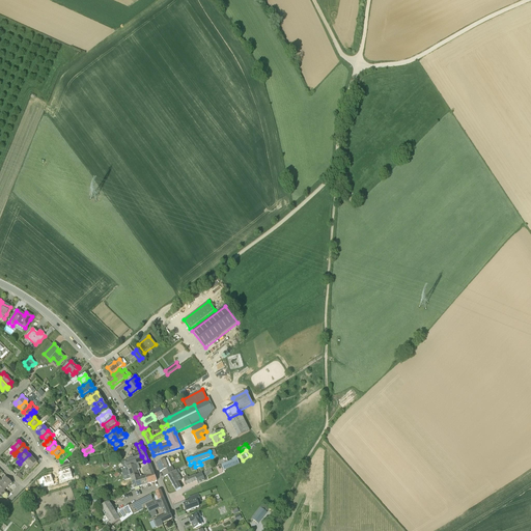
[(33,458),(29,454),(20,464),(21,465),(24,463),(27,465),(33,458)]
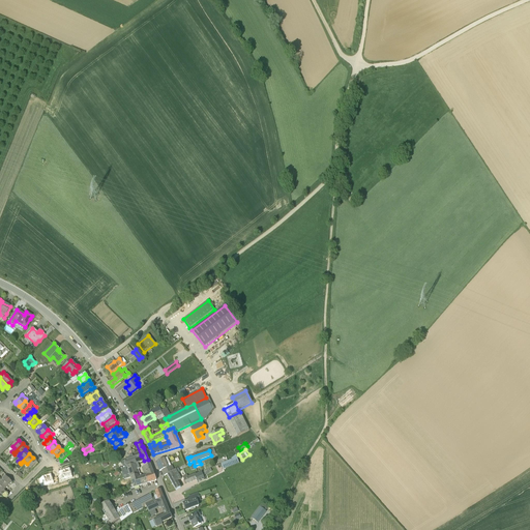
[(136,464),(144,461),(142,455),(141,455),(134,458),(133,455),(128,457),(129,460),(125,461),(127,467),(135,465),(136,464)]
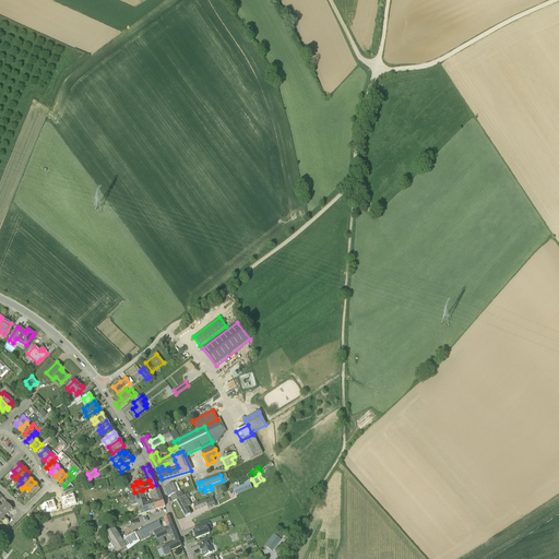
[(235,495),(248,490),(247,486),(250,485),(248,482),(246,484),(246,485),(240,486),(233,489),(235,495)]
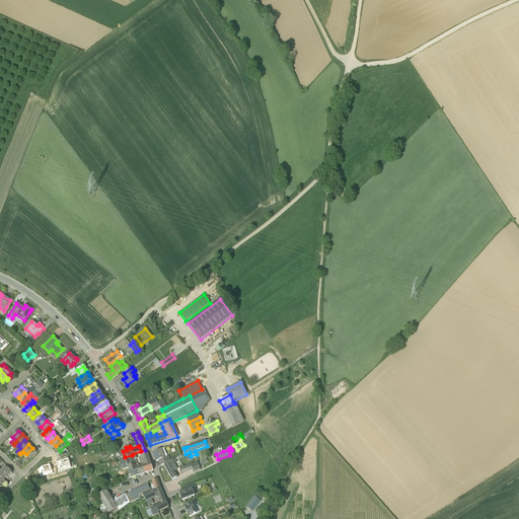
[(36,452),(32,448),(26,454),(28,457),(25,459),(27,461),(36,452)]
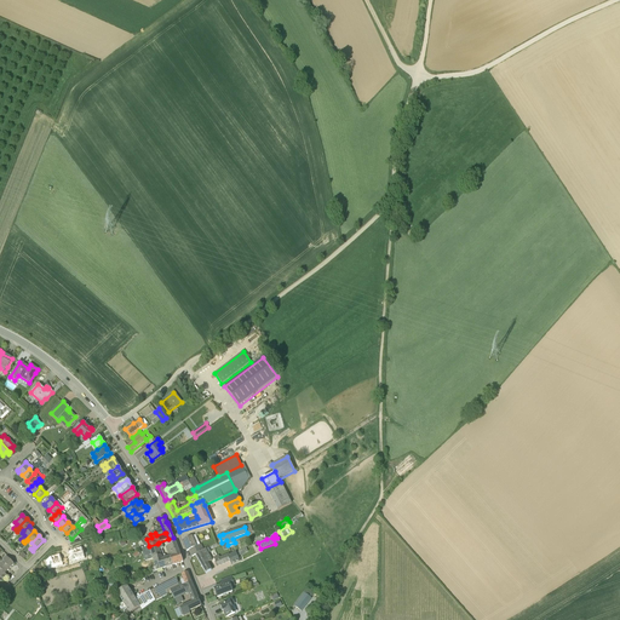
[(189,551),(193,557),(196,555),(199,554),(199,552),(204,550),(201,545),(200,545),(196,547),(195,544),(199,541),(196,535),(191,538),(191,537),(183,540),(187,551),(189,551)]
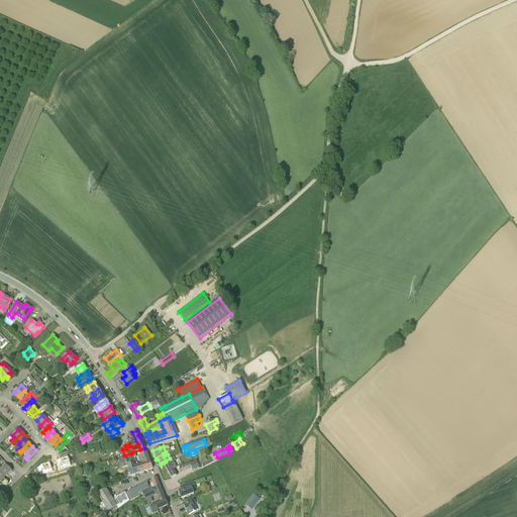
[(131,453),(117,457),(119,464),(120,464),(122,468),(127,467),(134,463),(132,457),(133,457),(132,452),(131,453)]
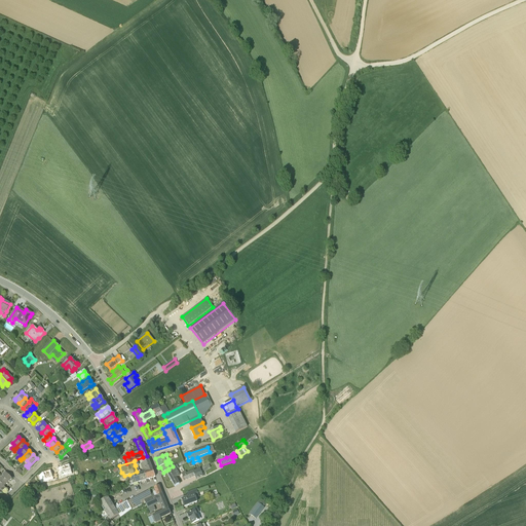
[(145,464),(142,465),(143,467),(145,473),(146,473),(153,470),(149,461),(144,463),(145,464)]
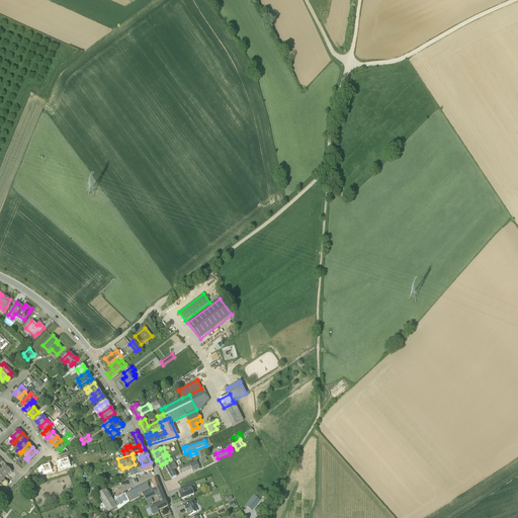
[(57,461),(58,465),(57,465),(59,470),(72,466),(70,462),(70,463),(69,463),(68,460),(68,459),(68,458),(63,459),(64,460),(62,460),(62,459),(60,460),(57,461)]
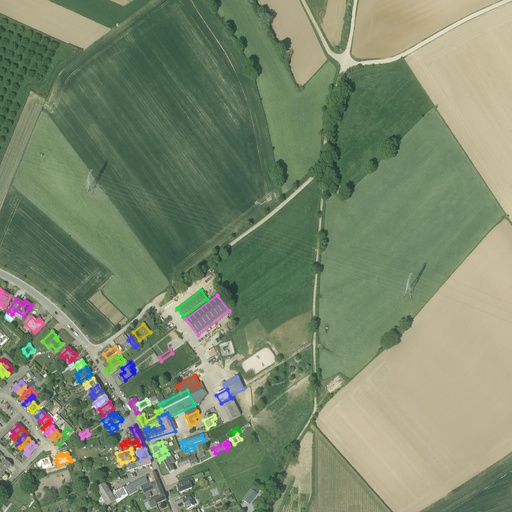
[(175,463),(172,457),(170,453),(168,454),(164,456),(164,457),(162,458),(170,474),(175,471),(171,465),(175,463)]
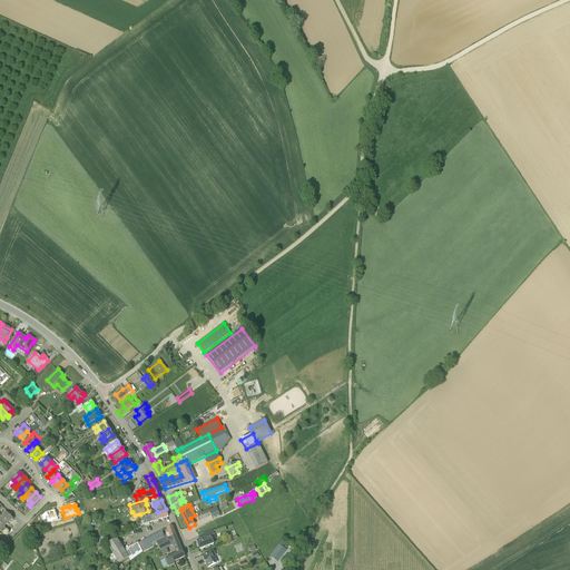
[(210,510),(208,510),(212,517),(213,520),(220,517),(219,516),(222,514),(220,512),(219,509),(219,508),(217,509),(217,508),(210,511),(210,510)]
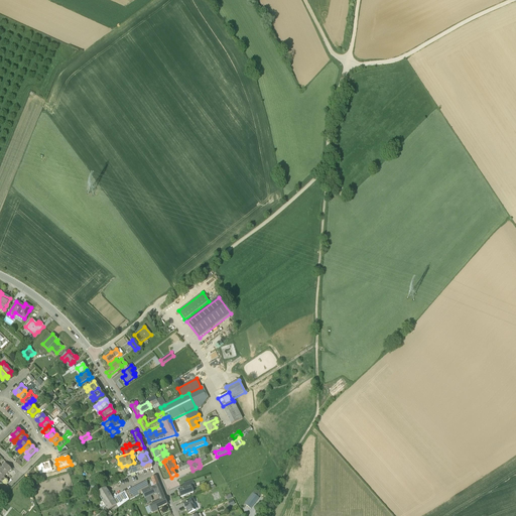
[(141,464),(144,471),(152,468),(150,461),(143,464),(142,464),(141,464)]
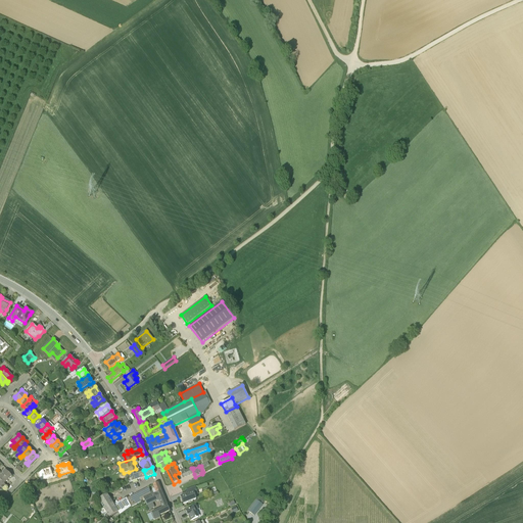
[(40,475),(39,475),(41,481),(53,477),(52,473),(51,473),(50,470),(50,469),(49,468),(45,469),(46,470),(44,471),(43,470),(42,470),(39,473),(40,475)]
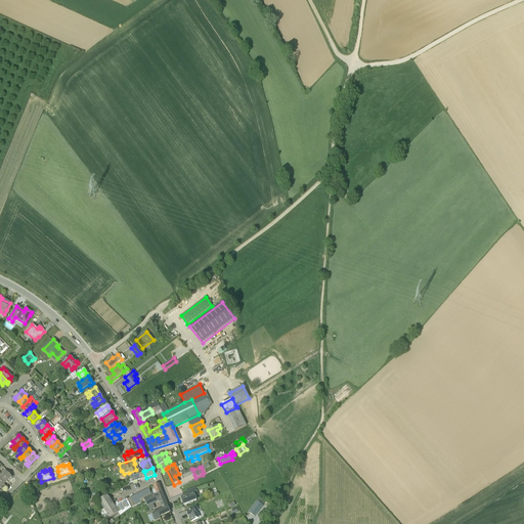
[(183,479),(194,475),(191,469),(185,472),(185,470),(181,472),(182,475),(181,475),(183,479)]
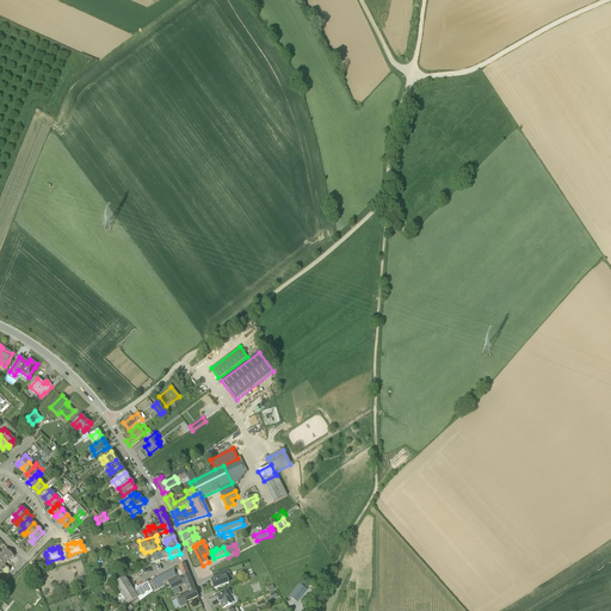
[(162,560),(160,551),(159,548),(150,551),(153,559),(154,562),(162,560)]
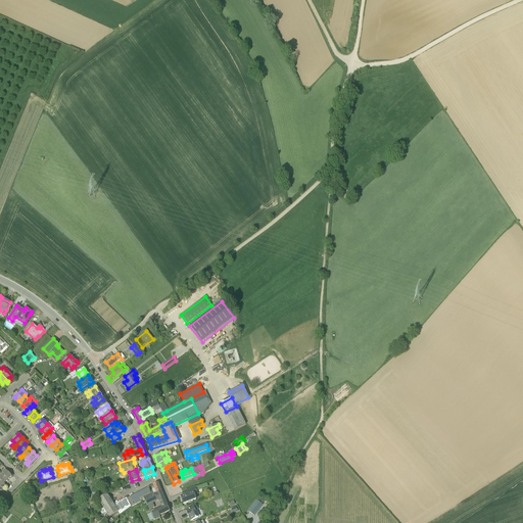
[(2,474),(8,480),(12,476),(6,470),(2,474)]
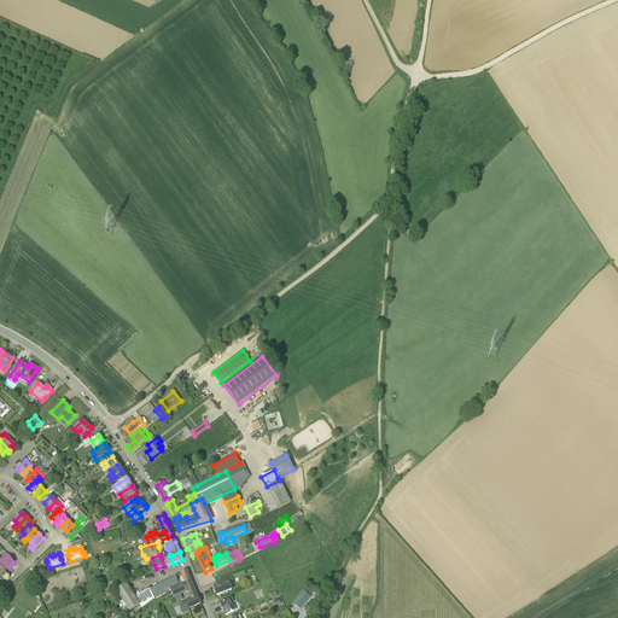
[(162,558),(164,566),(173,564),(169,555),(162,558)]
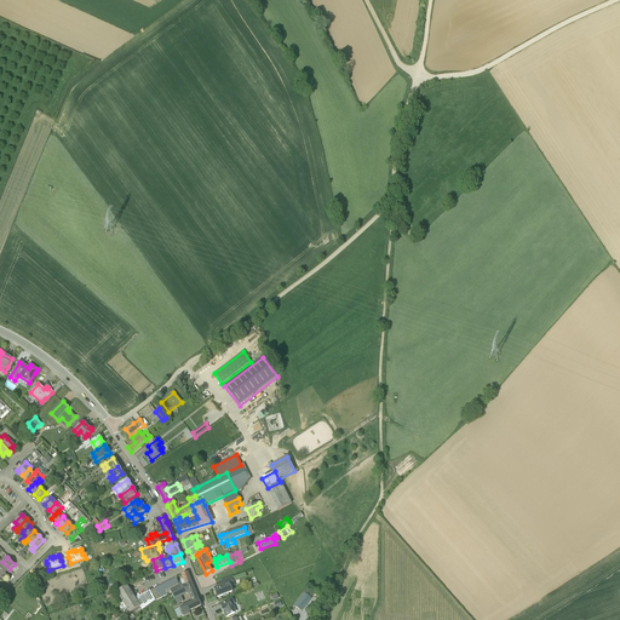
[(179,587),(170,591),(171,593),(172,593),(174,601),(182,597),(188,595),(187,593),(184,586),(191,583),(188,573),(182,575),(183,580),(181,581),(183,586),(179,587)]
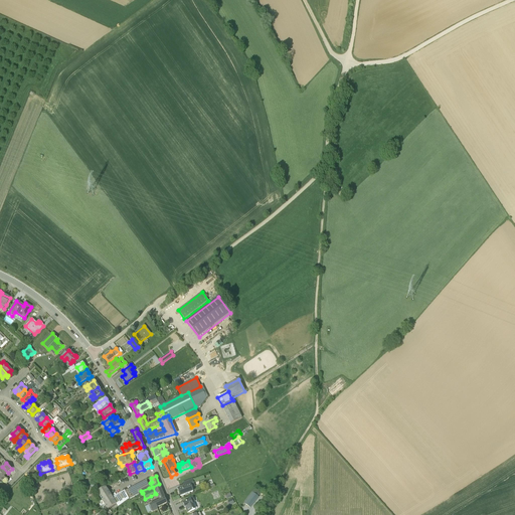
[(125,491),(129,500),(142,493),(141,491),(149,488),(147,480),(125,491)]
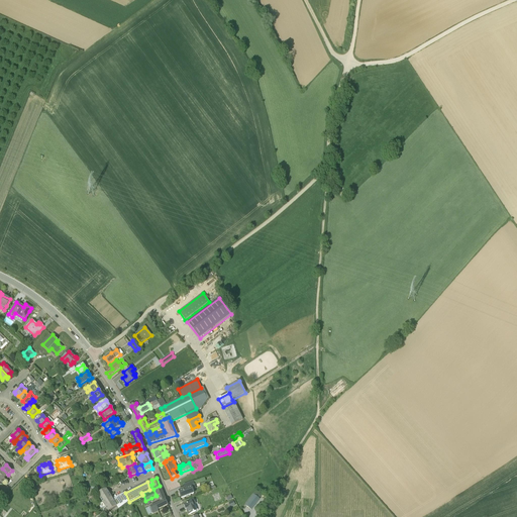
[(185,489),(179,491),(179,493),(179,495),(181,497),(181,498),(194,493),(191,486),(194,485),(193,482),(184,486),(185,489)]
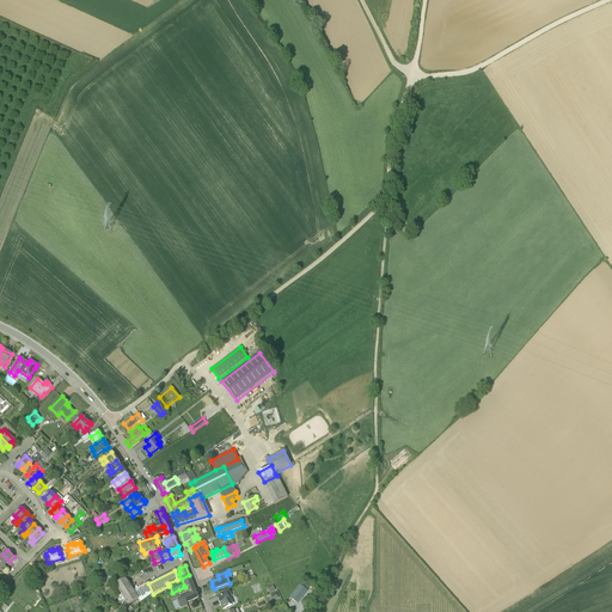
[(182,579),(184,586),(185,587),(187,586),(190,594),(181,599),(178,600),(181,605),(182,609),(188,606),(187,604),(199,598),(196,592),(189,575),(182,579)]
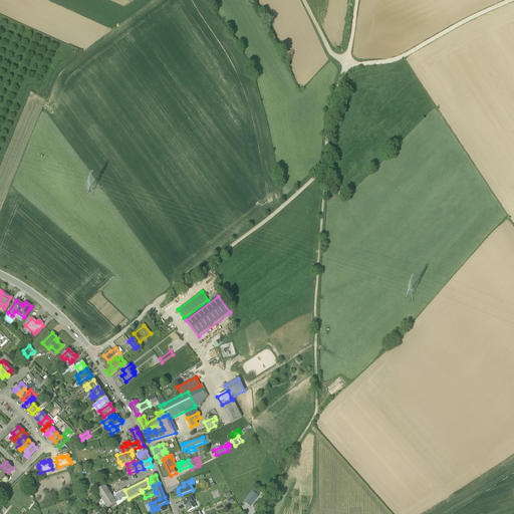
[(98,495),(107,489),(105,486),(96,491),(98,495)]
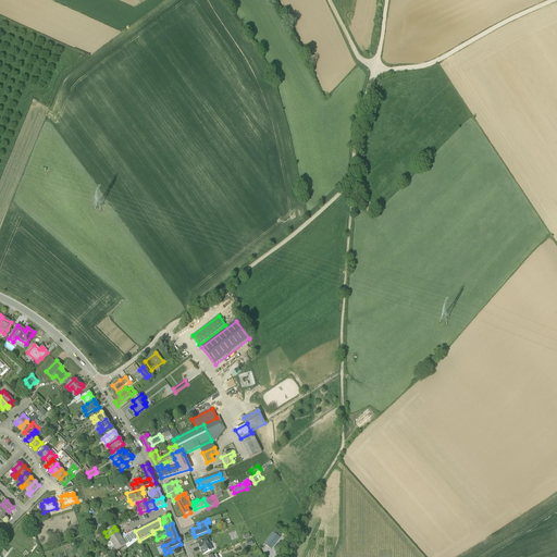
[(125,545),(121,537),(116,530),(107,536),(115,551),(125,545)]
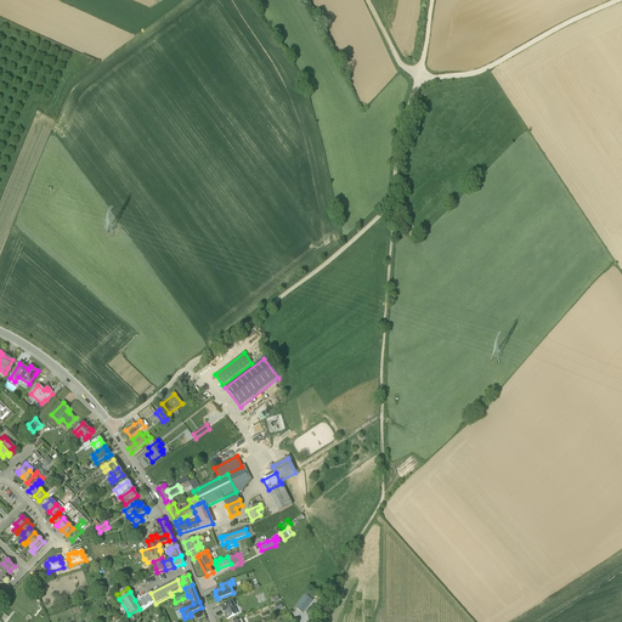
[(156,604),(151,593),(135,600),(140,609),(142,614),(156,604)]
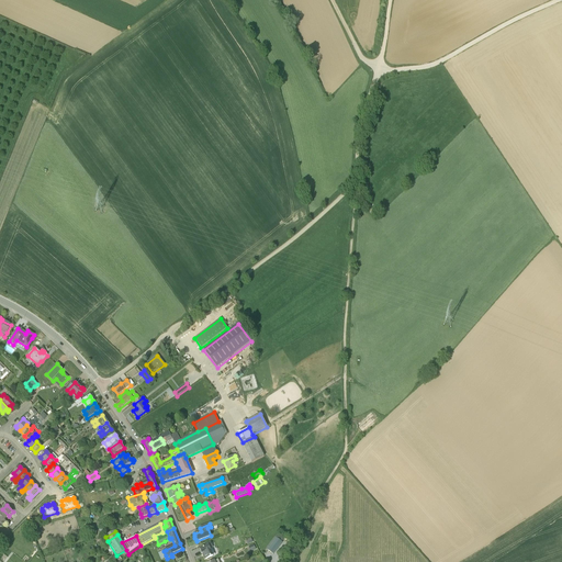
[(282,542),(277,539),(273,543),(278,548),(282,542)]
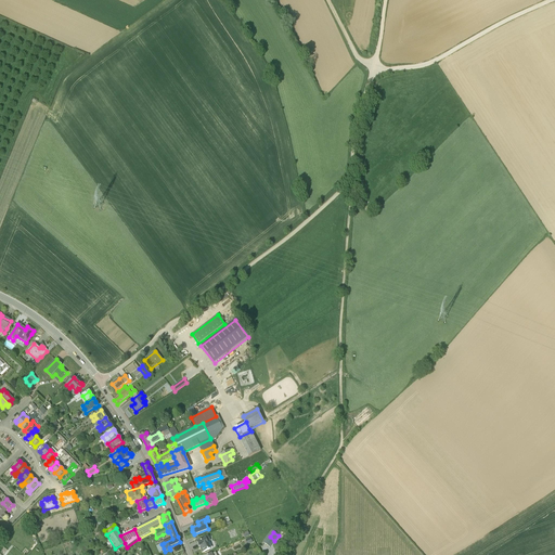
[(210,549),(207,542),(210,541),(208,537),(204,538),(205,540),(197,543),(199,547),(202,547),(204,552),(210,549)]
